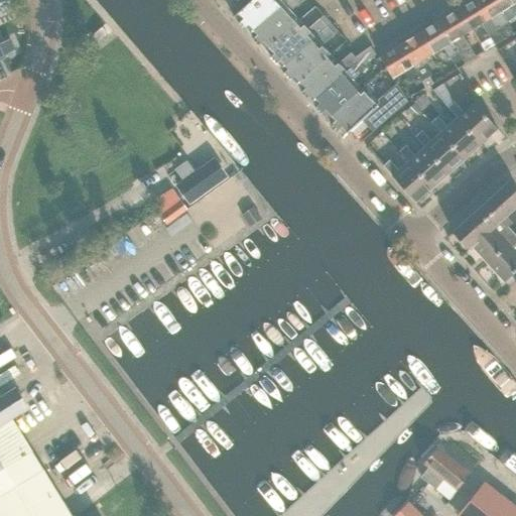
[(283,3),(280,0),(251,0),(233,17),(249,34),(283,3)]
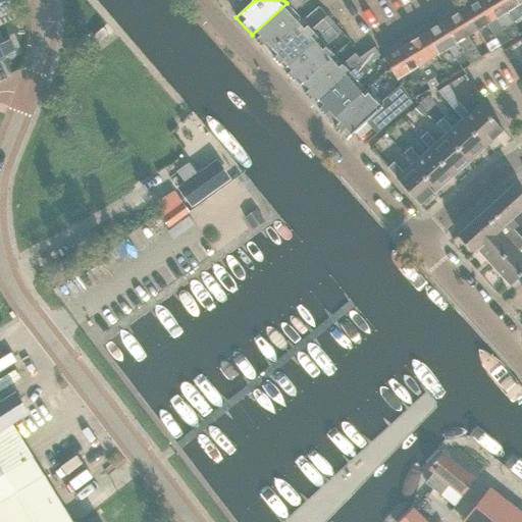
[(267,52),(303,20),(295,11),(306,0),(290,0),(286,3),(252,35),(267,52)]
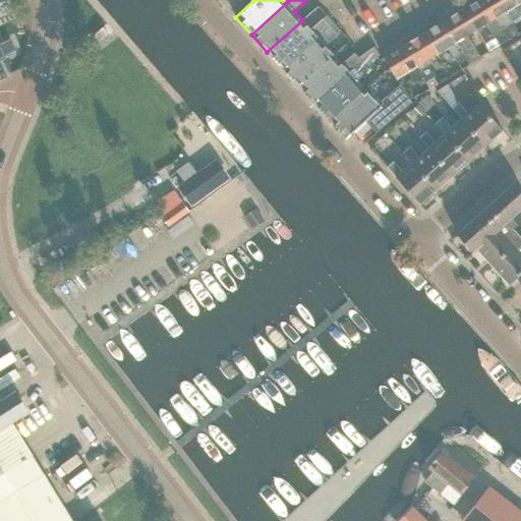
[(501,45),(510,40),(484,0),(477,0),(463,8),(476,30),(487,23),(494,34),(501,45)]
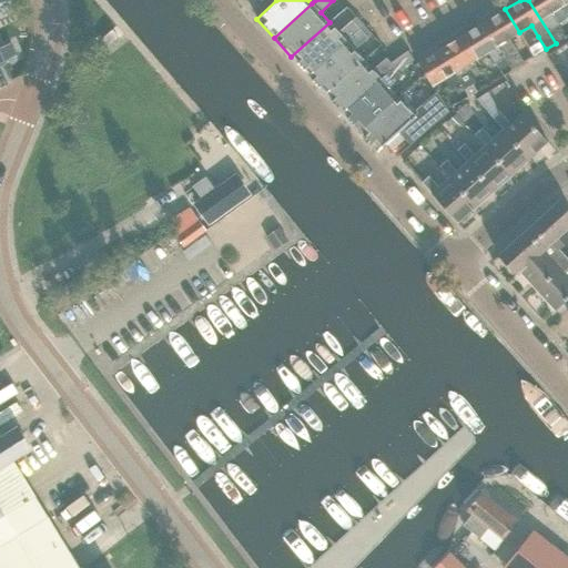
[(566,37),(551,13),(563,7),(558,0),(528,0),(556,43),(566,37)]
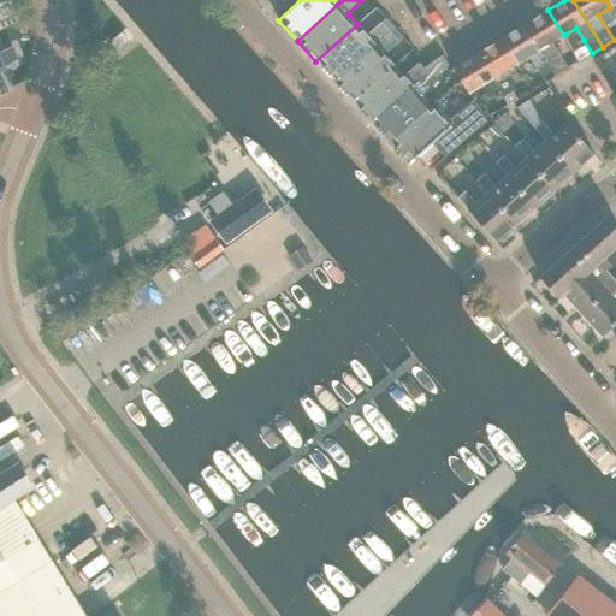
[(563,35),(548,10),(525,24),(548,61),(556,75),(568,69),(552,42),(563,35)]
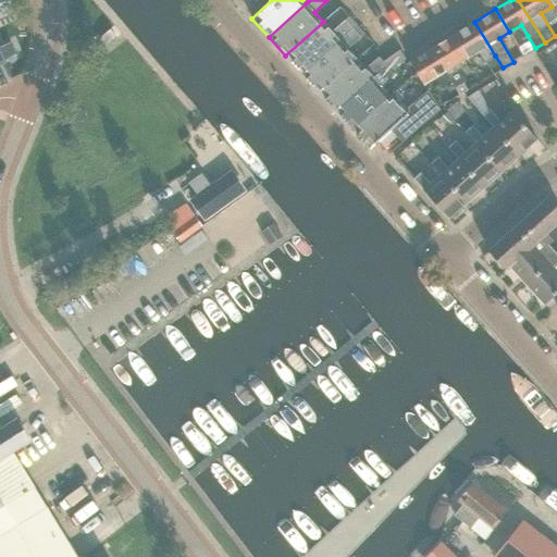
[(302,74),(353,28),(345,20),(332,32),(323,22),(285,56),(302,74)]
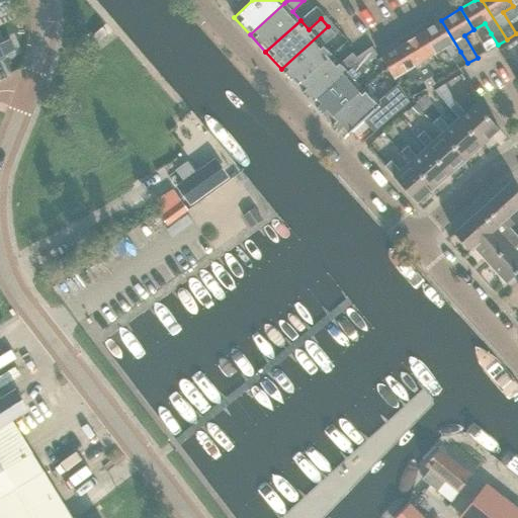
[(422,32),(435,54),(444,48),(450,59),(460,52),(441,20),(422,32)]
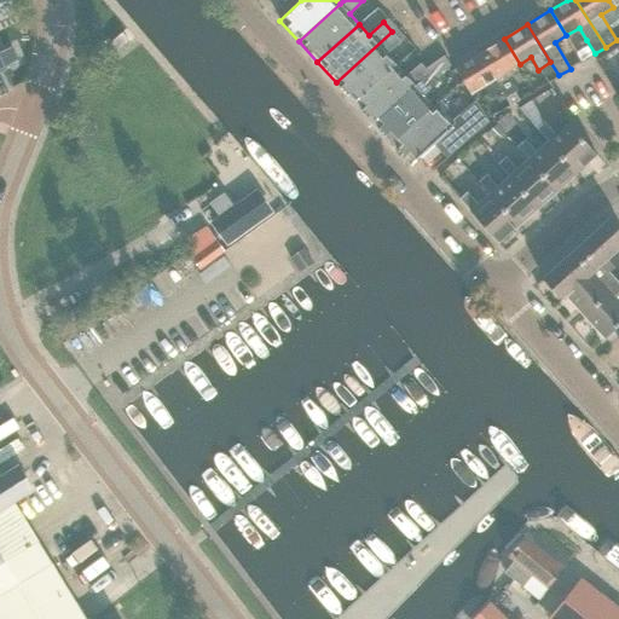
[(356,103),(397,65),(387,55),(400,41),(392,32),(336,82),(354,103),(356,103)]
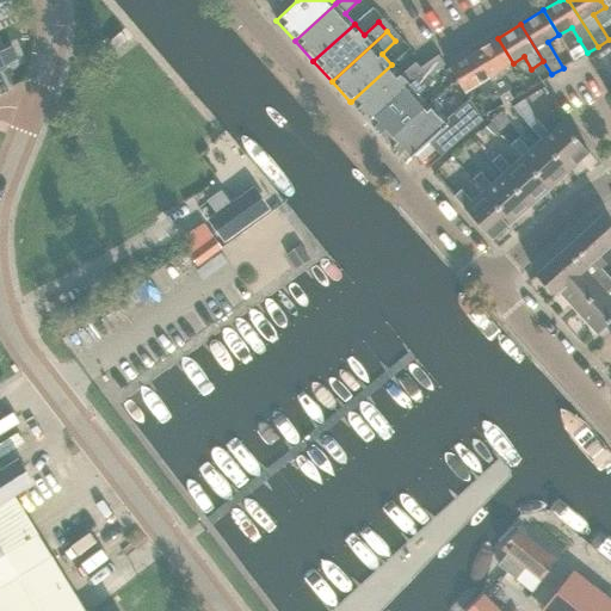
[(503,69),(513,63),(498,38),(475,53),(498,90),(501,96),(511,90),(511,88),(513,87),(503,69)]
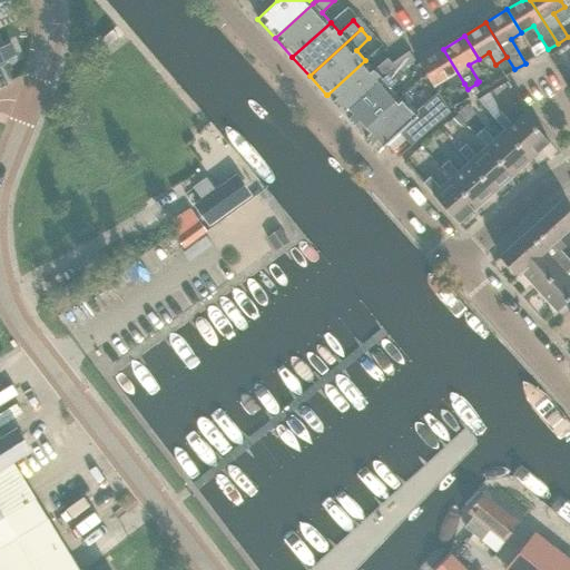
[(11,43),(0,48),(0,51),(5,61),(17,56),(11,43)]
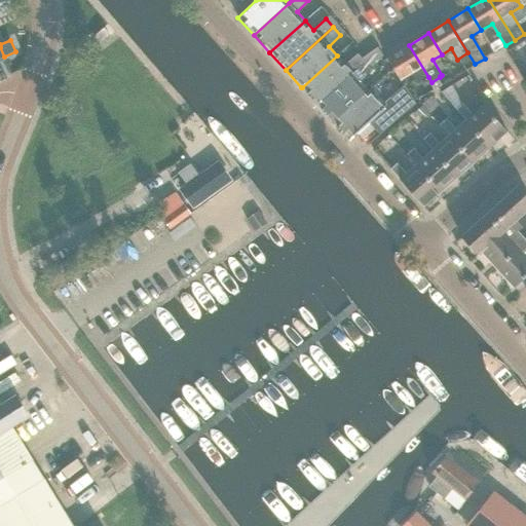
[(386,59),(400,80),(410,74),(417,85),(428,77),(409,45),(386,59)]
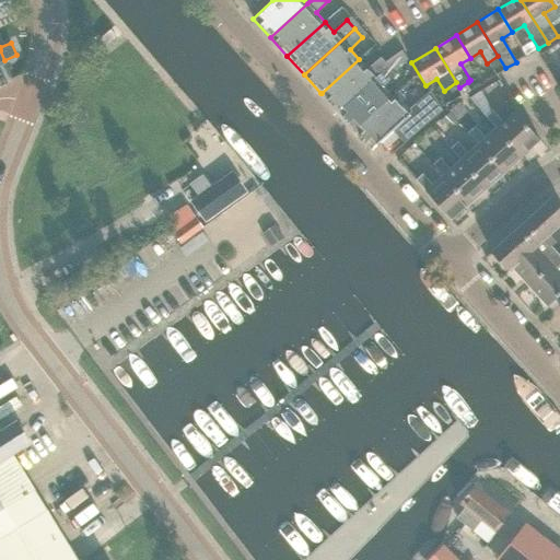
[(354,130),(399,91),(398,90),(392,95),(383,85),(396,74),(393,71),(405,61),(408,59),(401,50),(385,62),(388,66),(338,112),(354,130)]
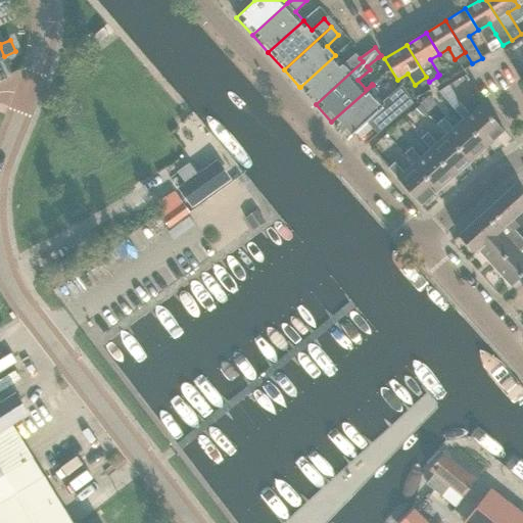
[(363,61),(360,58),(355,53),(343,64),(335,55),(300,87),(316,104),(363,61)]
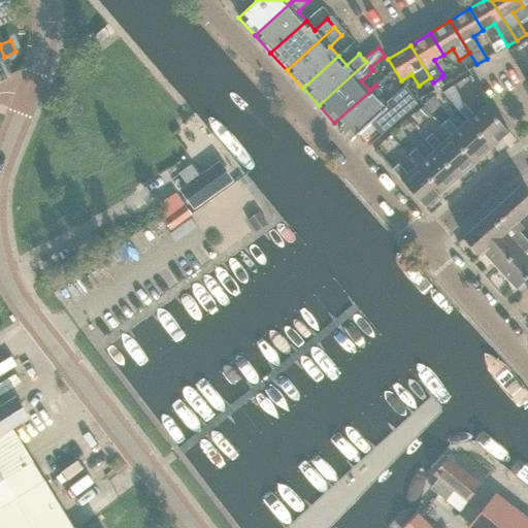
[(439,78),(431,84),(435,90),(442,86),(439,78)]
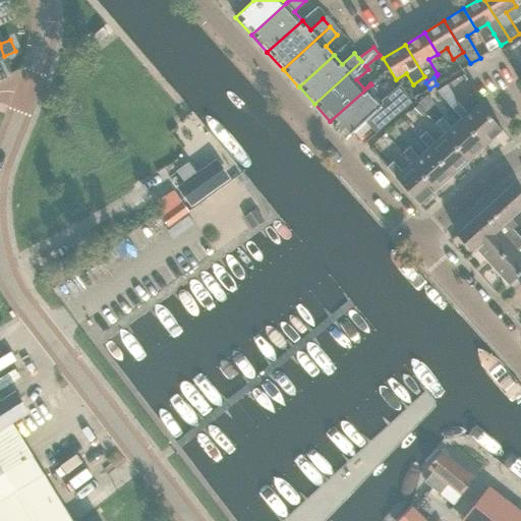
[(371,84),(330,121),(347,139),(368,120),(379,131),(395,116),(396,117),(412,102),(402,87),(380,106),(371,96),(377,92),(371,84)]
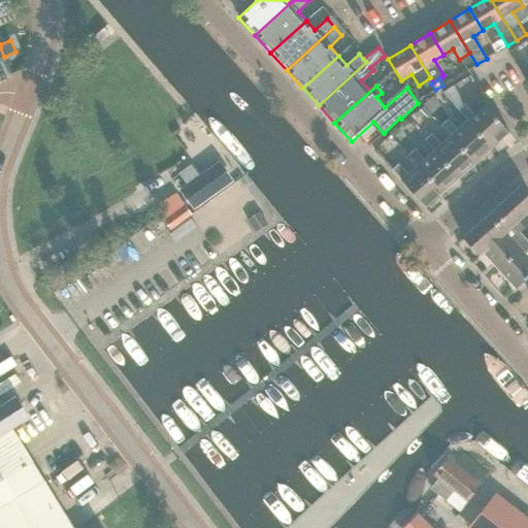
[(433,96),(423,104),(431,113),(440,105),(433,96)]
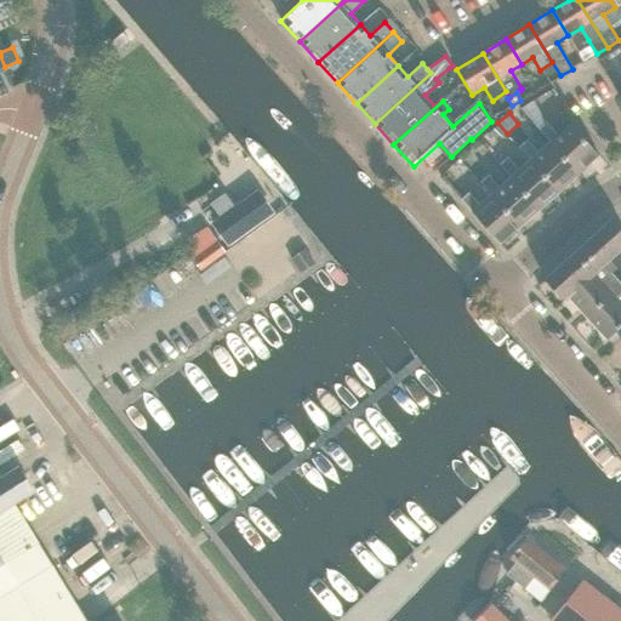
[(551,142),(579,174),(598,155),(570,124),(558,136),(546,123),(539,130),(550,143),(551,142)]
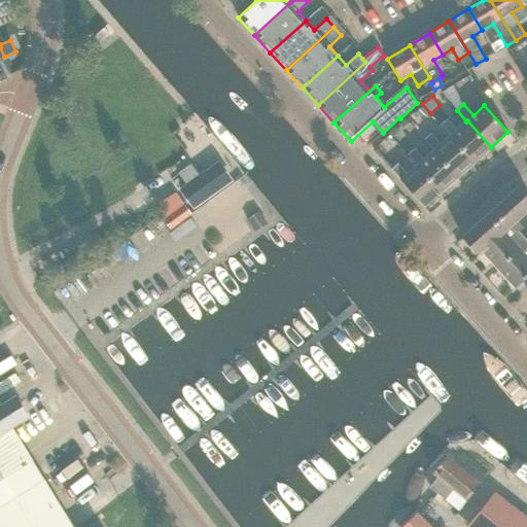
[(212,106),(197,119),(240,168),(254,154),(212,106)]
